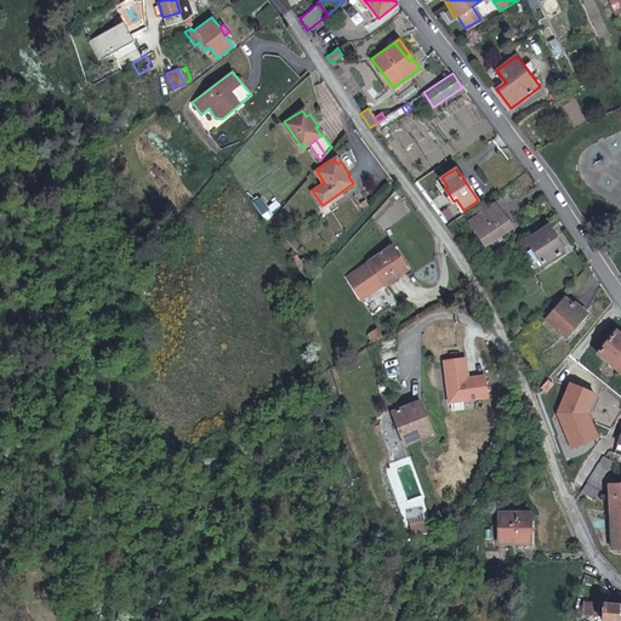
[(269,209),(261,198),(252,203),(261,215),(268,210),(269,209)]
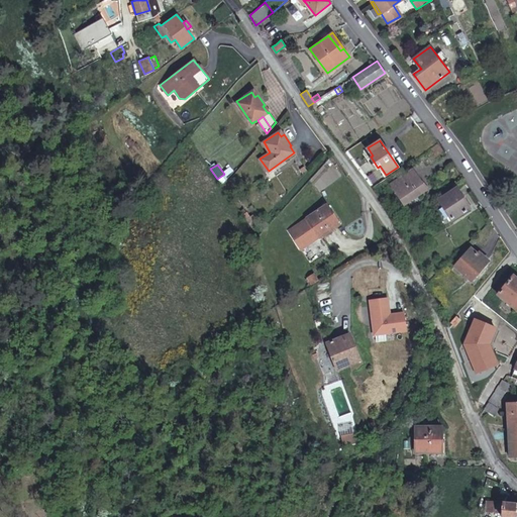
[(306,170),(304,167),(298,171),(301,175),(306,170)]
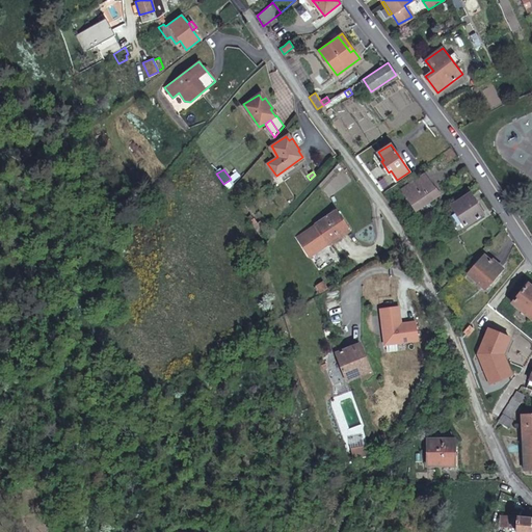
[(439,194),(424,174),(403,188),(417,209),(439,194)]
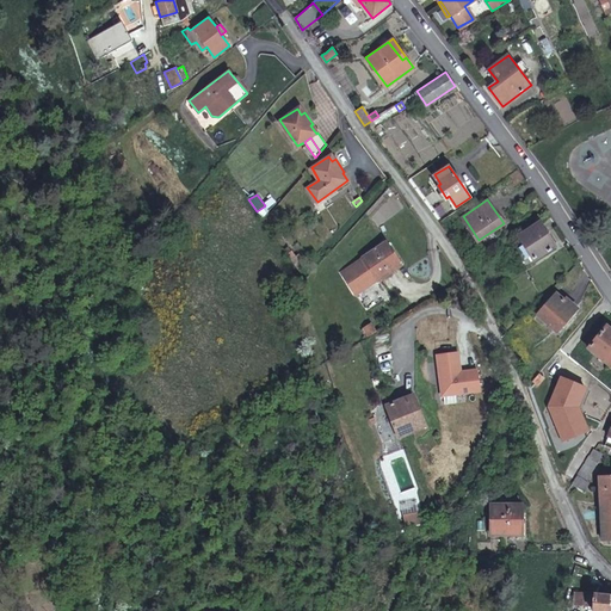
[(267,213),(264,207),(257,211),(261,217),(267,213)]
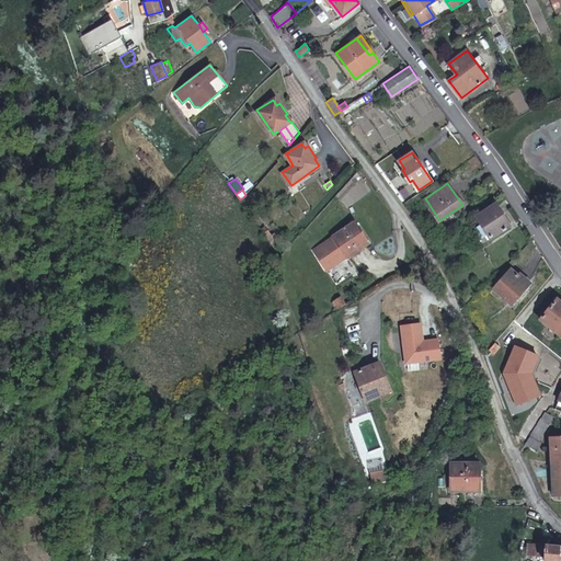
[(510,226),(495,203),(476,216),(491,239),(510,226)]
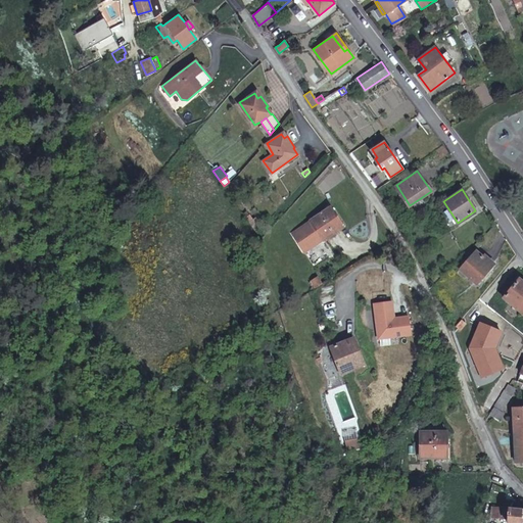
[(342,227),(330,207),(311,220),(292,232),(303,251),(323,239),(323,240),(342,227)]
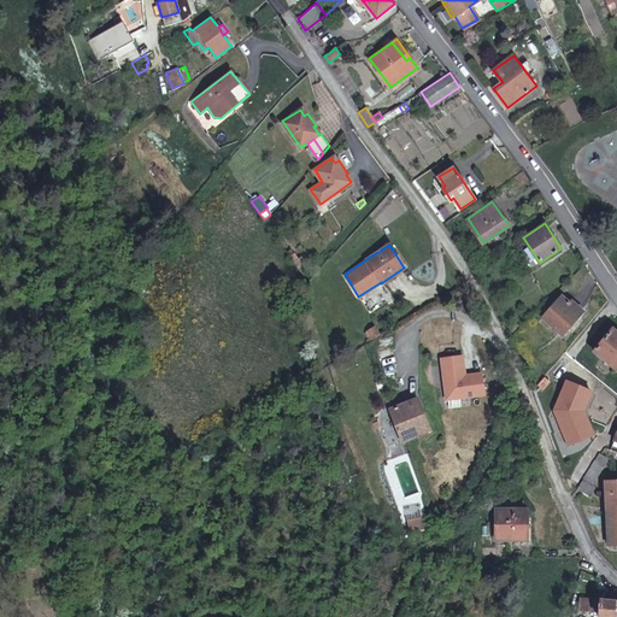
[(298,259),(294,253),(289,257),(301,274),(307,266),(300,257),(298,259)]
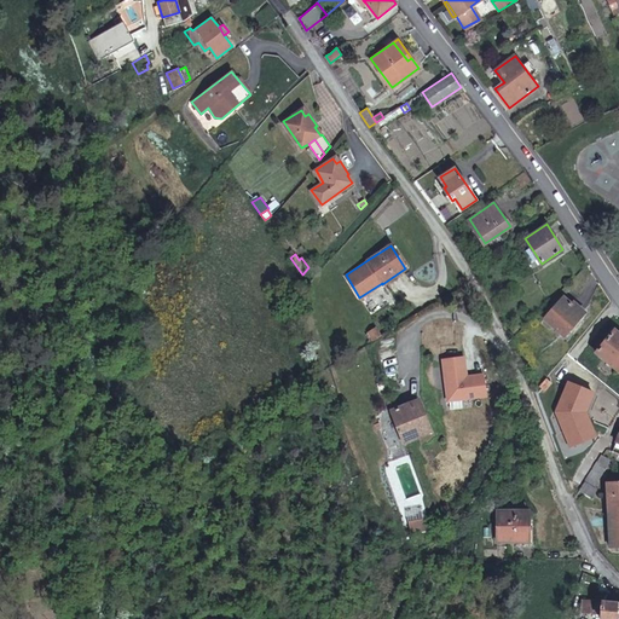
[(571,304),(563,296),(544,318),(563,335),(584,311),(573,301),(571,304)]
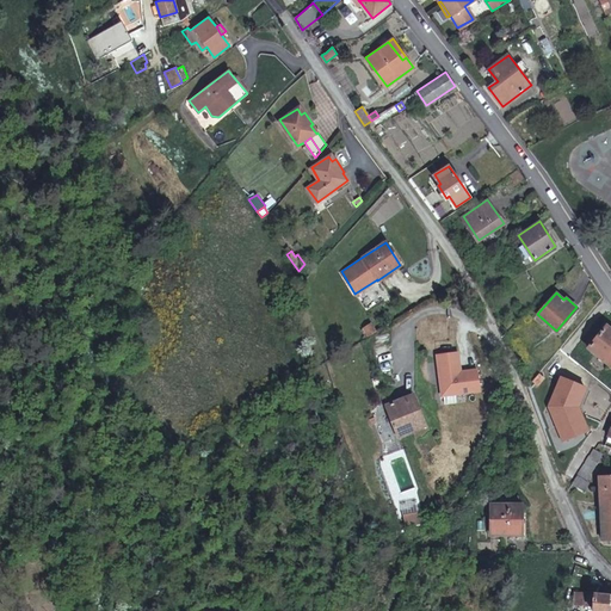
[(370,323),(363,328),(366,337),(375,332),(370,323)]
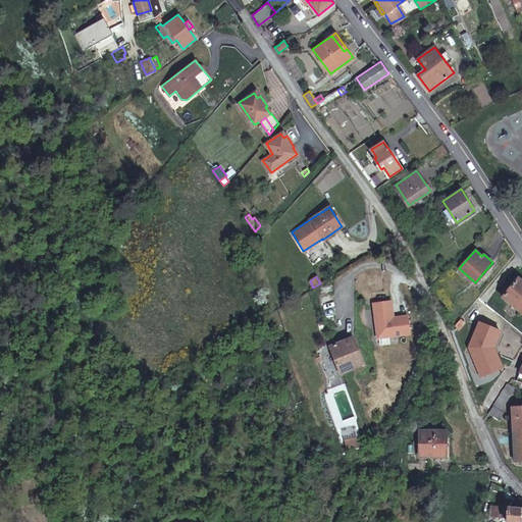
[(521,281),(518,278),(503,297),(521,312),(521,281)]
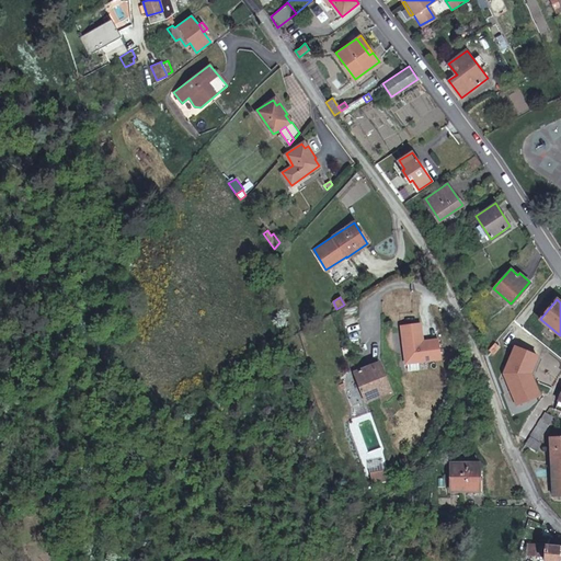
[(354,316),(344,318),(350,343),(359,341),(354,316)]
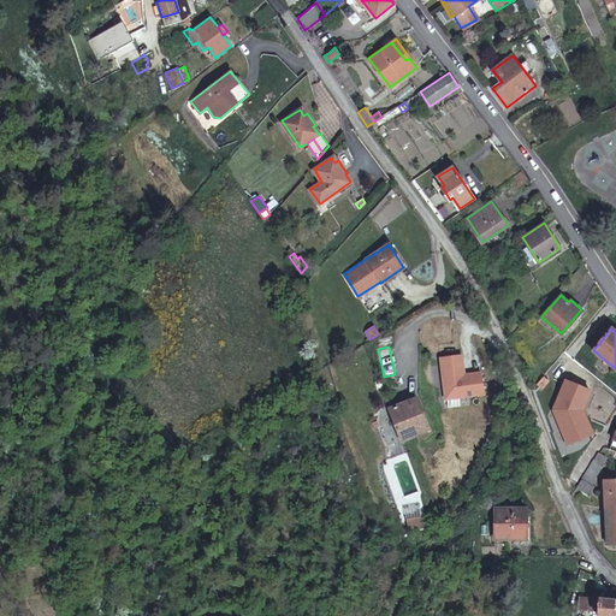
[(440,357),(446,402),(484,397),(481,372),(465,374),(462,355),(440,357)]
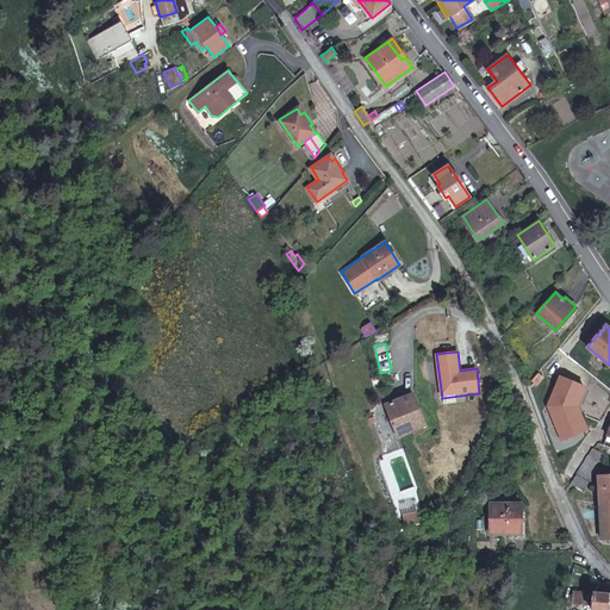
[(542,377),(537,373),(530,380),(536,385),(542,377)]
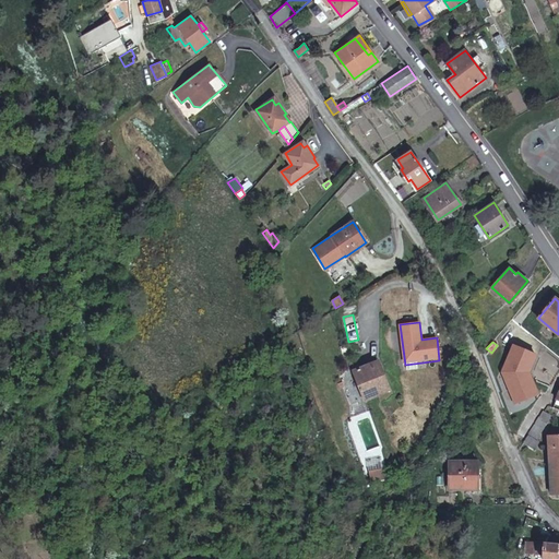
[(389,390),(379,361),(355,371),(361,388),(359,389),(364,400),(389,390)]
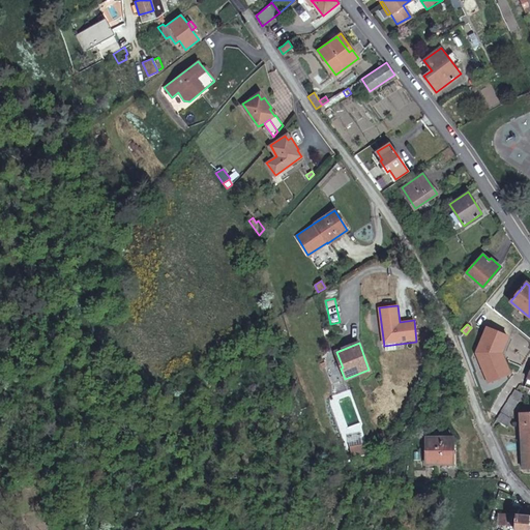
[(524,386),(519,384),(513,392),(519,395),(525,386),(524,386)]
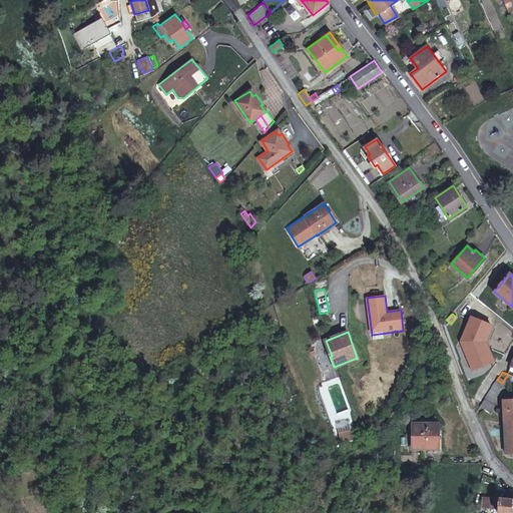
[(502,383),(497,380),(481,405),(490,411),(494,405),(491,402),(502,383)]
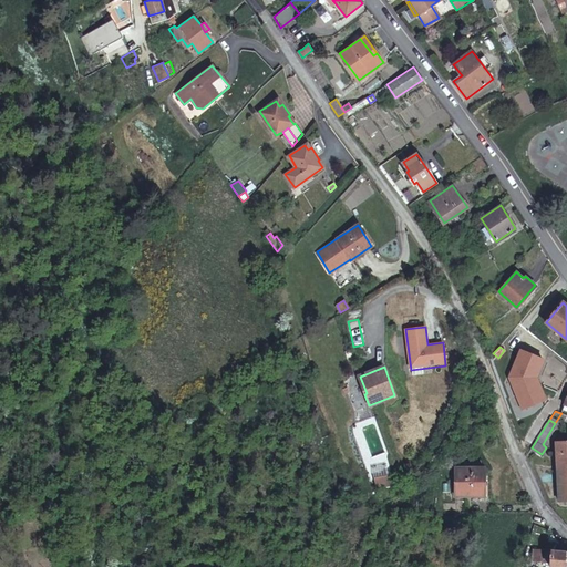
[(487,439),(484,433),(476,437),(480,443),(487,439)]
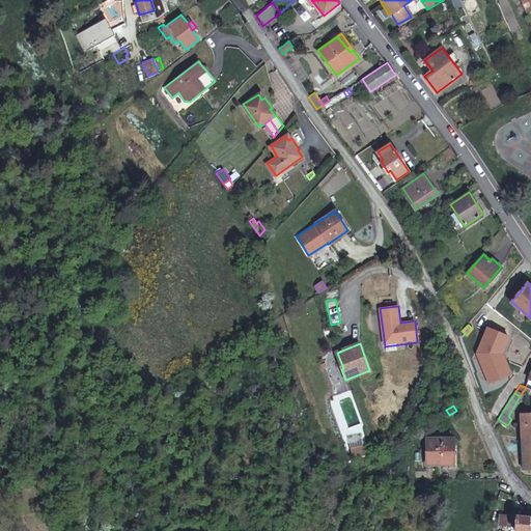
[(530,468),(530,413),(521,415),(523,469),(530,468)]
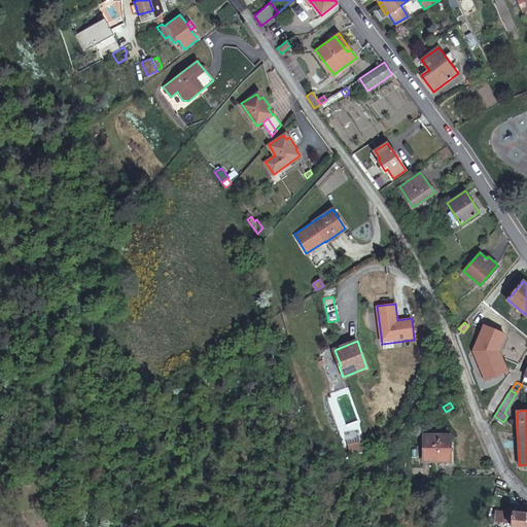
[(346,434),(348,444),(360,442),(359,432),(346,434)]
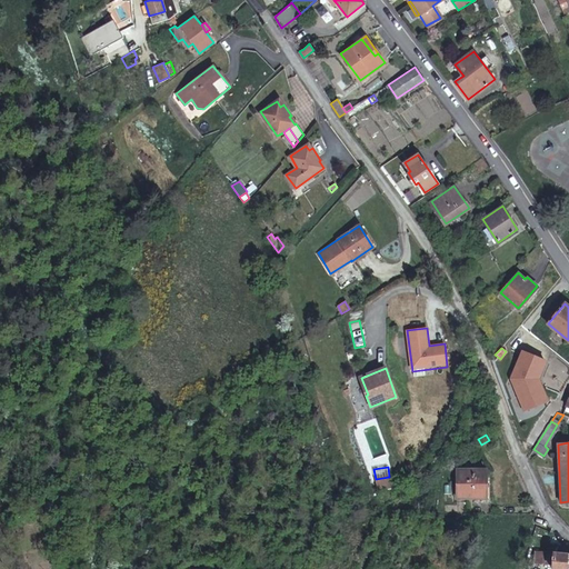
[(486,469),(458,468),(457,497),(486,498),(486,469)]
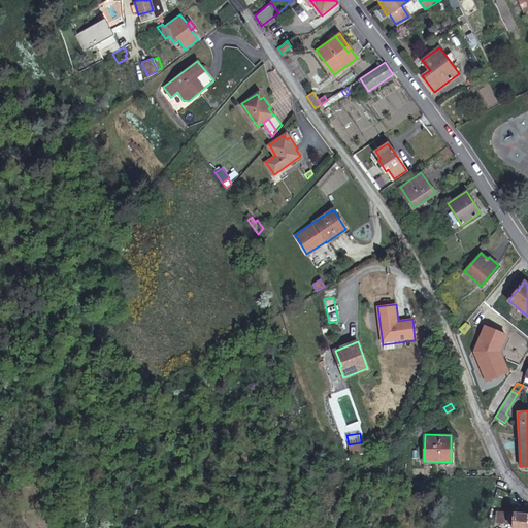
[(361,442),(349,444),(351,455),(364,453),(361,442)]
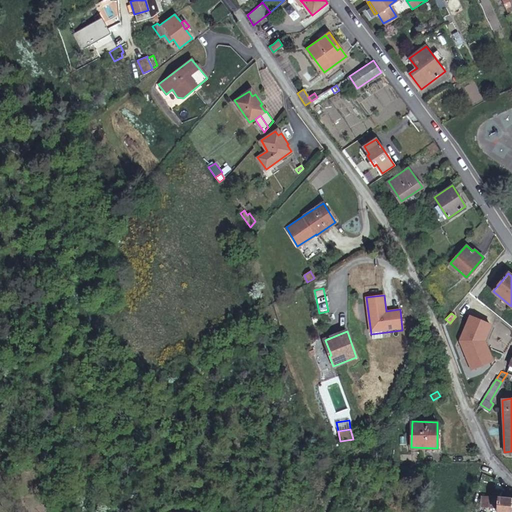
[(14,458),(12,453),(8,455),(11,468),(21,466),(18,457),(14,458)]
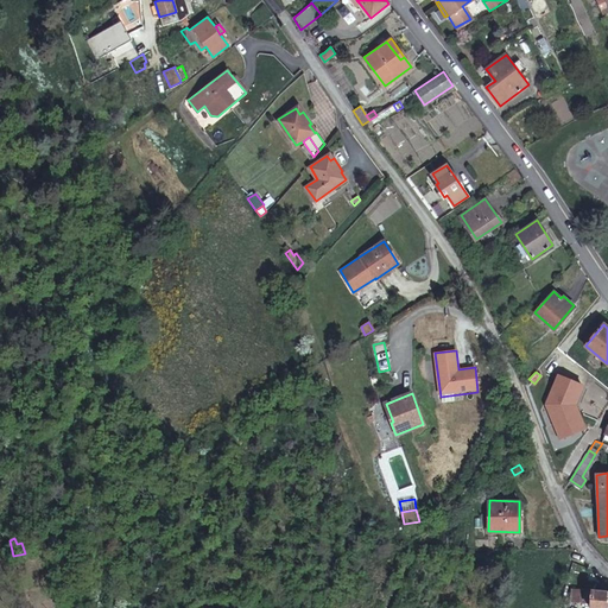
[(569,572),(571,564),(564,562),(561,575),(568,577),(569,572)]
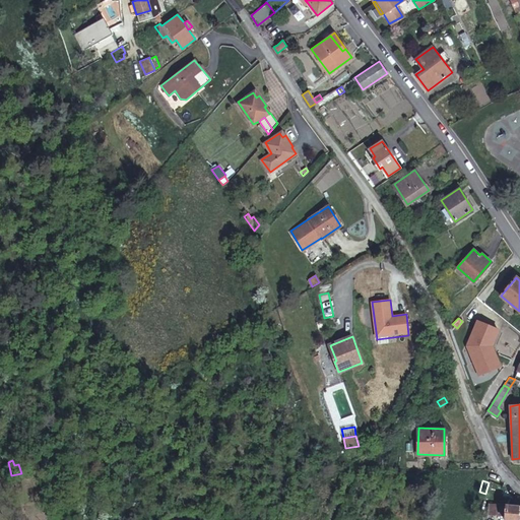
[(490,480),(489,482),(486,490),(493,492),(495,482),(490,480)]
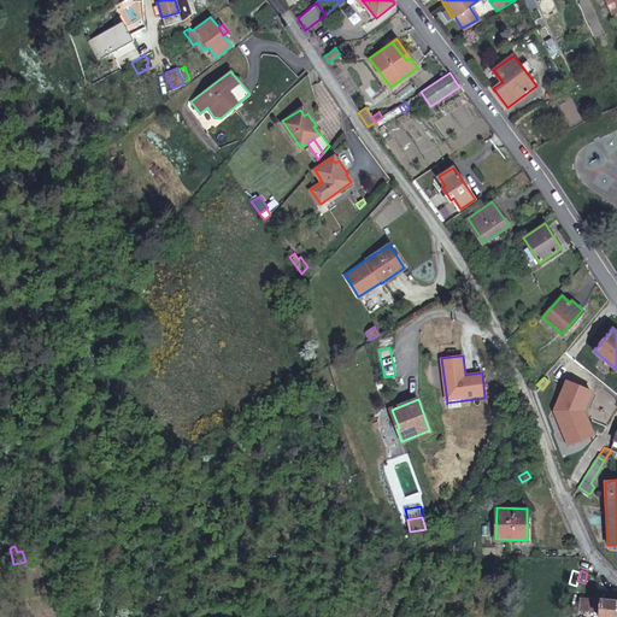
[(616,616),(616,600),(580,598),(579,610),(585,610),(599,611),(599,616),(616,616)]
